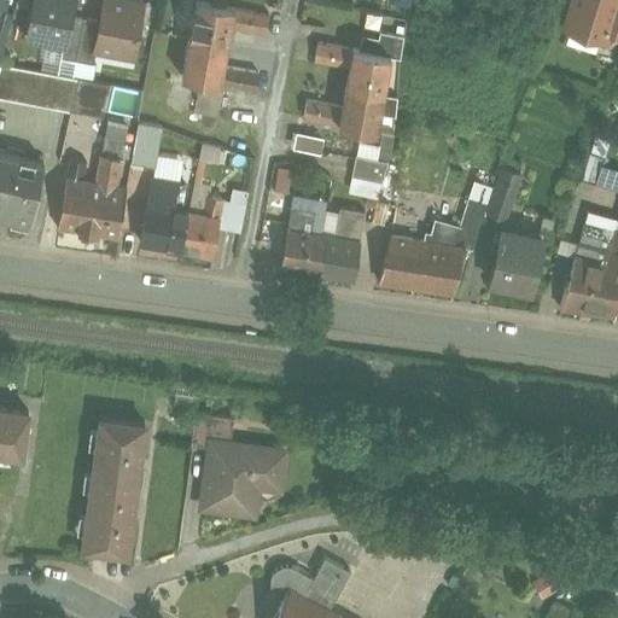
[(74,0),(34,0),(28,38),(64,45),(65,45),(71,16),(74,0)]
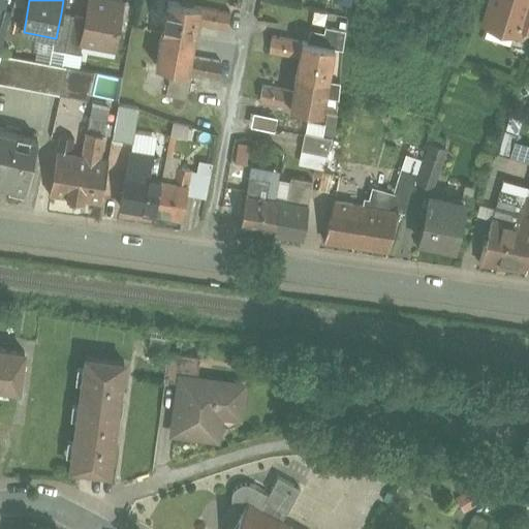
[(123,3),(105,0),(89,0),(86,18),(82,41),(83,42),(115,48),(123,3)]
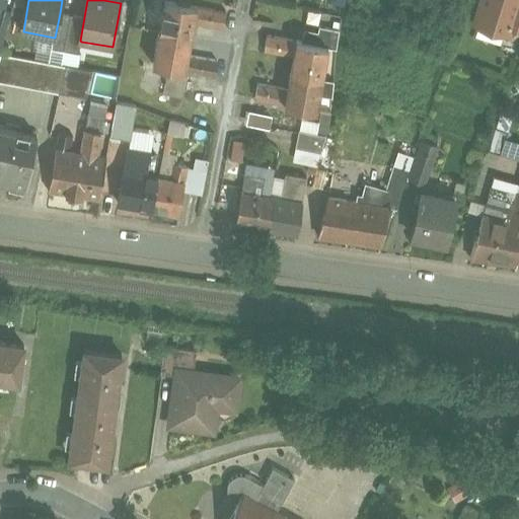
[(484,0),(476,23),(507,32),(509,27),(517,0),(484,0)]
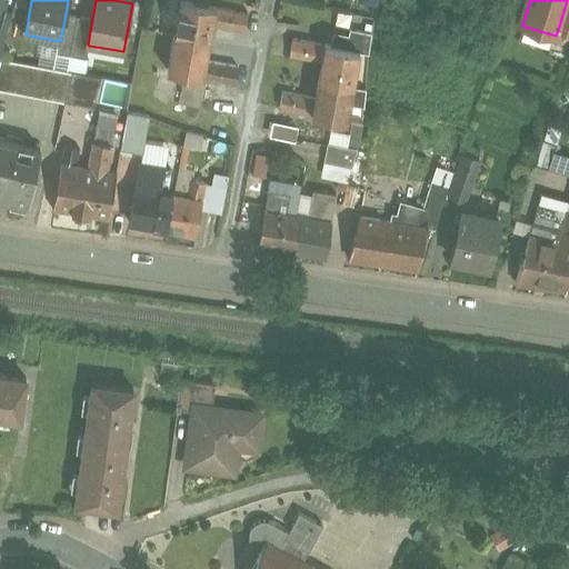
[(568,0),(567,0),(558,30),(568,32),(568,0)]
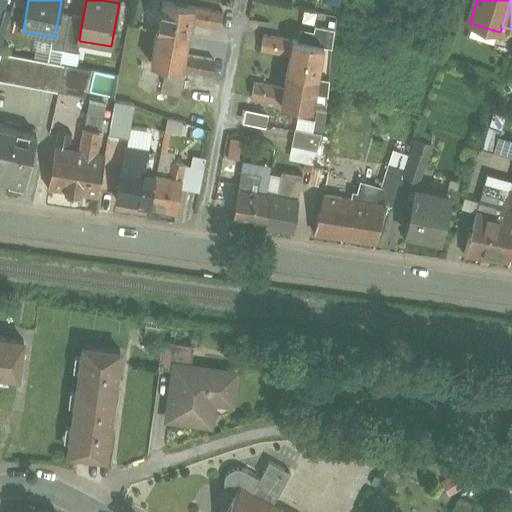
[(223,12),(163,1),(157,32),(188,38),(191,22),(220,27),(223,12)]
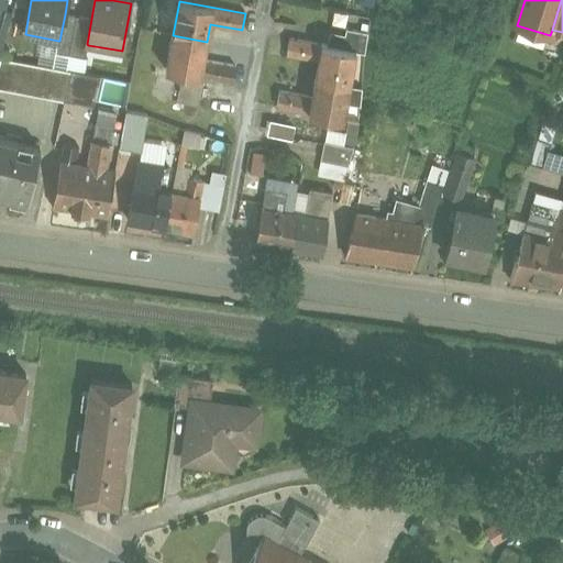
[(65,14),(59,41),(58,41),(56,53),(70,55),(77,17),(65,14)]
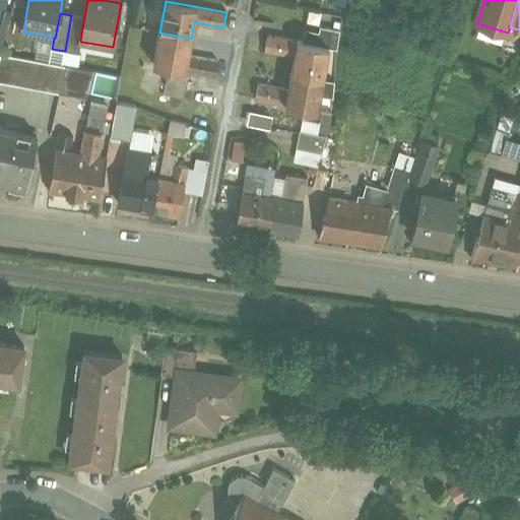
[(84,17),(71,15),(65,51),(79,54),(81,42),(80,41),(84,17)]
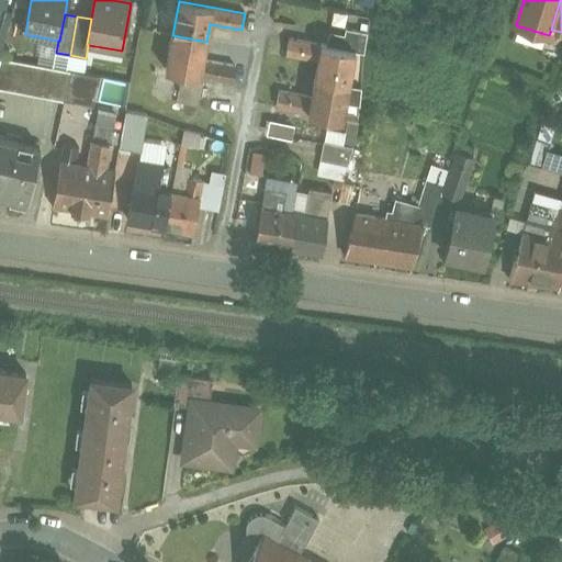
[(206,42),(172,35),(167,70),(233,82),(235,67),(203,62),(206,42)]
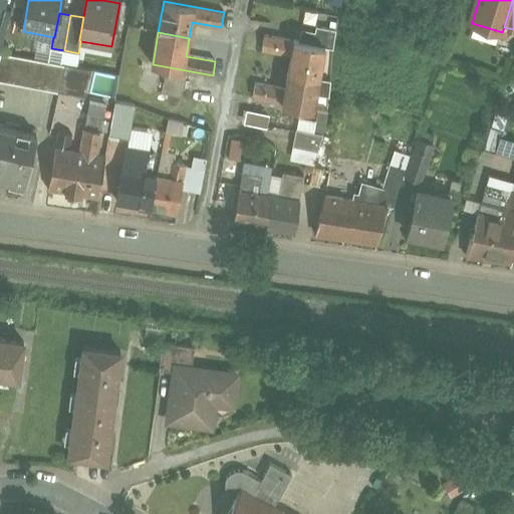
[(324,46),(293,40),(265,35),(262,49),(291,55),(288,72),(318,78),(324,46)]
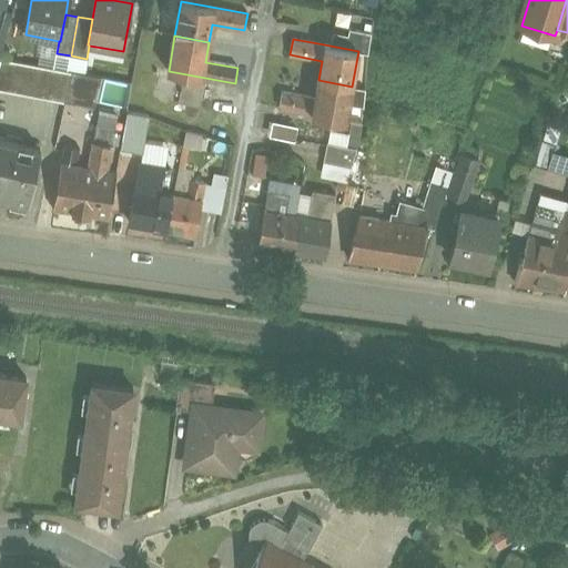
[(73,71),(0,58),(0,59),(0,89),(66,102),(73,71)]
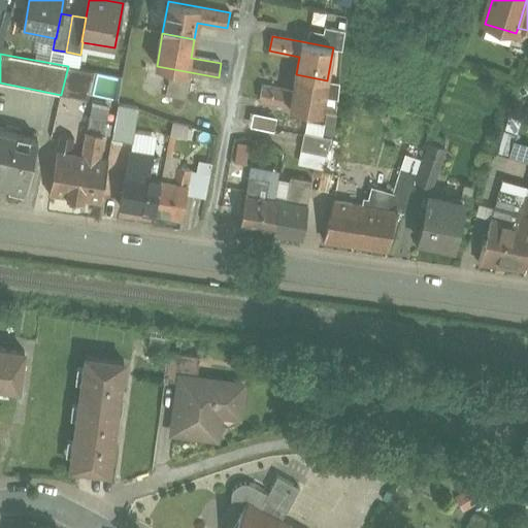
[(95,71),(68,66),(61,95),(88,99),(95,71)]
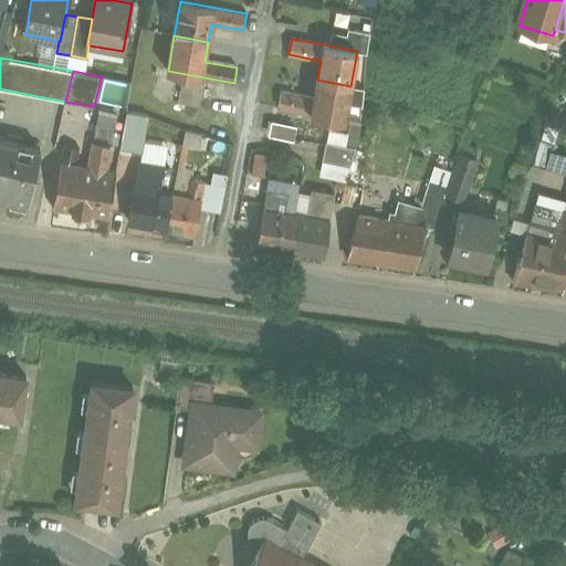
[(119,104),(124,84),(104,80),(101,100),(119,104)]
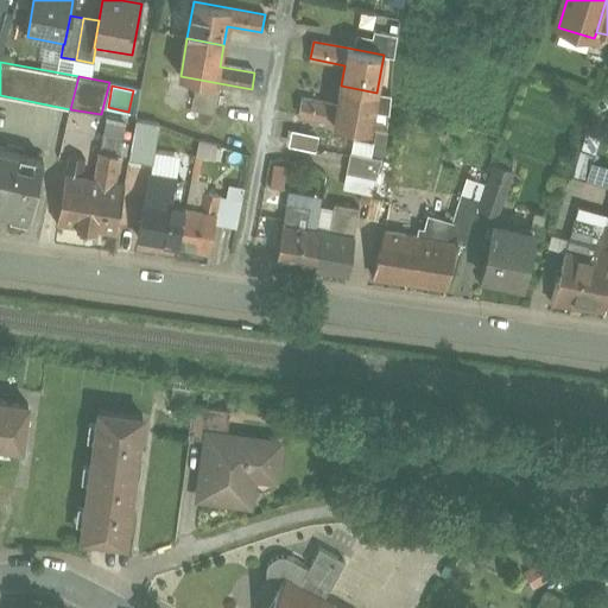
[(377,93),(341,86),(336,106),(302,99),(299,116),(369,130),(377,93)]
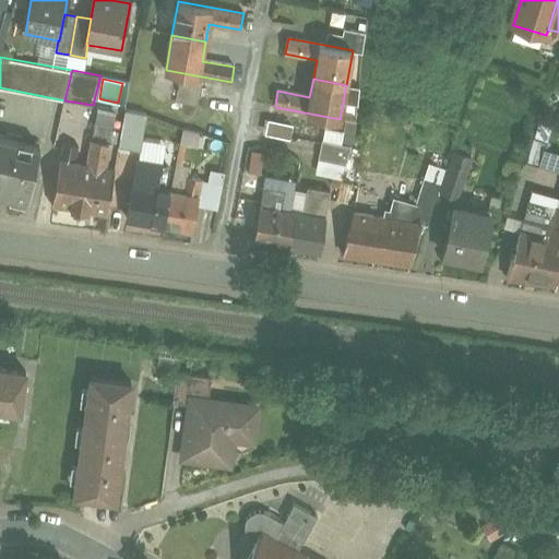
[(178,102),(200,104),(201,82),(180,81),(178,102)]
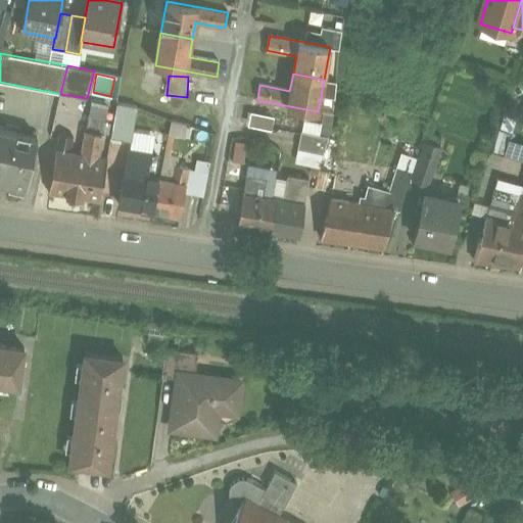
[(252,126),(275,129),(277,115),(253,112),(252,126)]
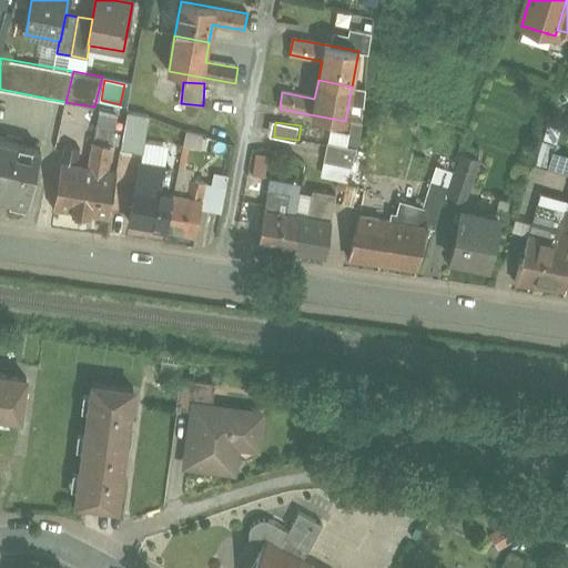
[(41,150),(0,139),(0,198),(28,205),(41,150)]
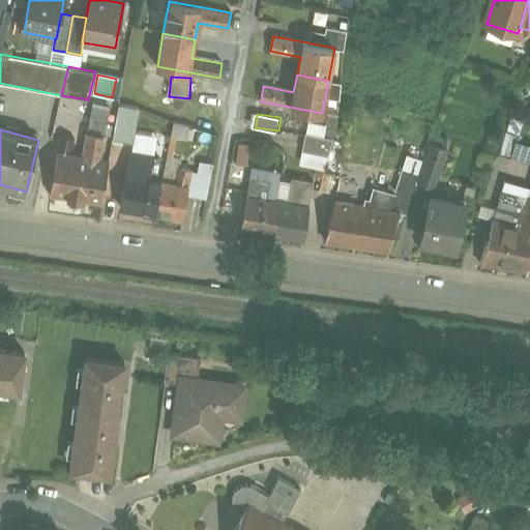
[(101,137),(85,134),(81,156),(97,158),(101,137)]
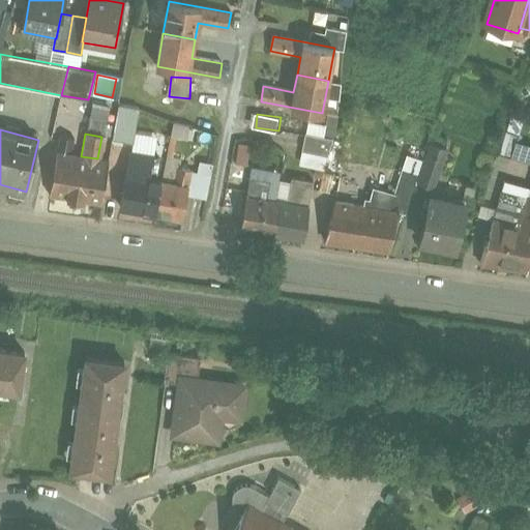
[(333,139),(305,134),(302,150),(328,155),(333,139)]
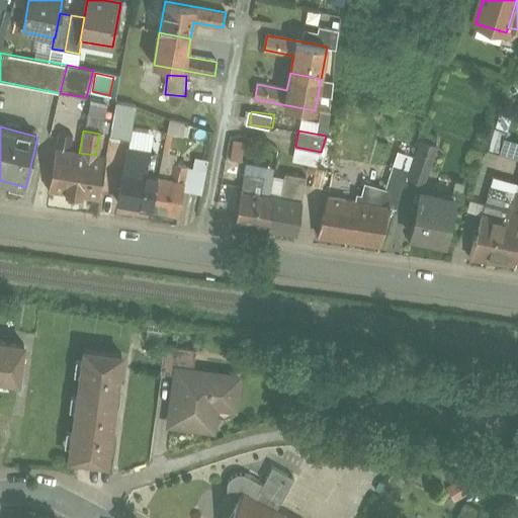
[(69,138),(58,136),(56,148),(67,150),(69,138)]
